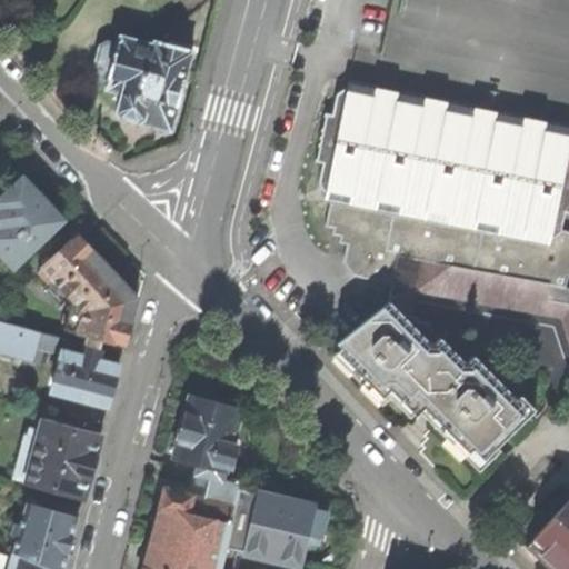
[(143,123),(170,131),(191,52),(155,41),(152,45),(120,36),(118,45),(108,41),(100,46),(93,70),(99,77),(109,79),(107,89),(121,92),(117,110),(117,112),(120,117),(143,123)]
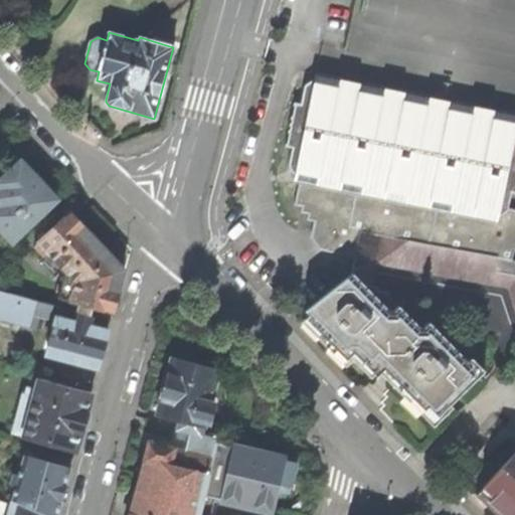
[(405,93),(403,93),(403,94),(384,90),(384,88),(382,88),(381,90),(362,86),(362,83),(360,83),(359,86),(340,81),(340,79),(338,79),(337,81),(318,77),(318,74),(315,74),(314,81),(312,80),(305,86),(301,104),(294,102),(285,146),(292,148),(289,167),(293,173),(295,173),(294,180),(299,181),(294,204),(301,206),(300,212),(308,213),(307,219),(314,221),(311,237),(315,243),(320,249),(355,256),(360,231),(381,235),(510,260),(514,242),(514,210),(506,209),(509,192),(514,192),(514,115),(514,117),(495,113),(495,111),(493,111),(492,112),(472,108),(473,107),(470,106),(470,108),(450,104),(450,102),(448,102),(448,103),(427,99),(427,98),(425,98),(425,99),(405,95),(405,93)]
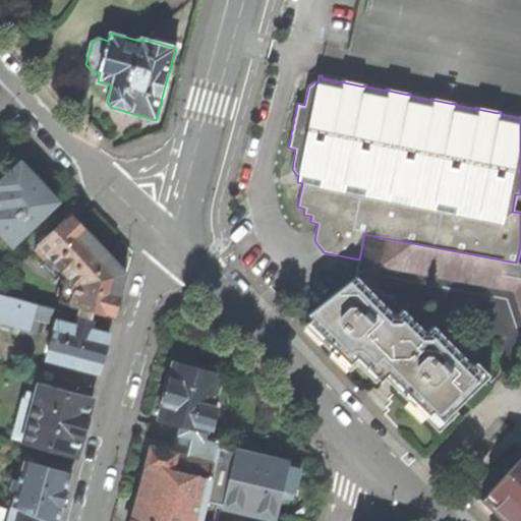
[(0,212),(21,235),(22,235),(58,203),(38,180),(20,163),(0,181),(0,189),(2,191),(0,192),(0,212)]
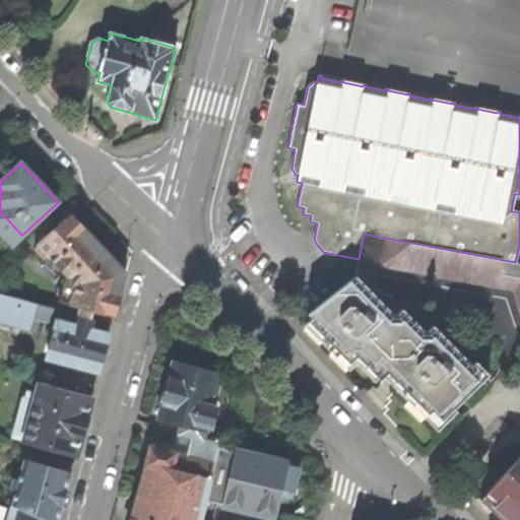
[(0,231),(12,244),(21,235),(0,211),(0,231)]
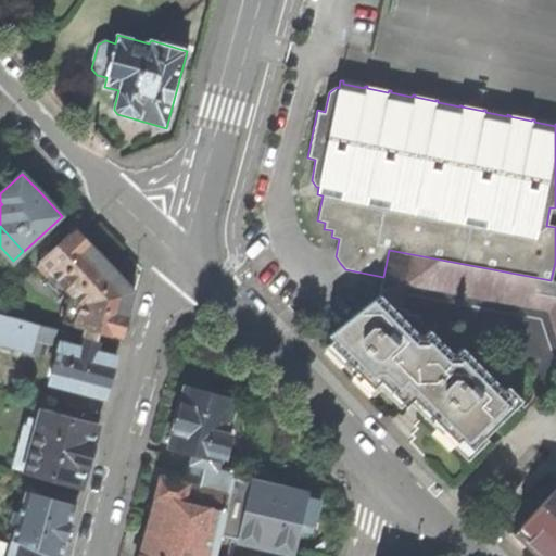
[(83,305),(78,325),(88,327),(86,338),(97,341),(100,330),(122,336),(134,292),(104,261),(76,231),(38,266),(47,275),(51,272),(77,299),(83,305)]
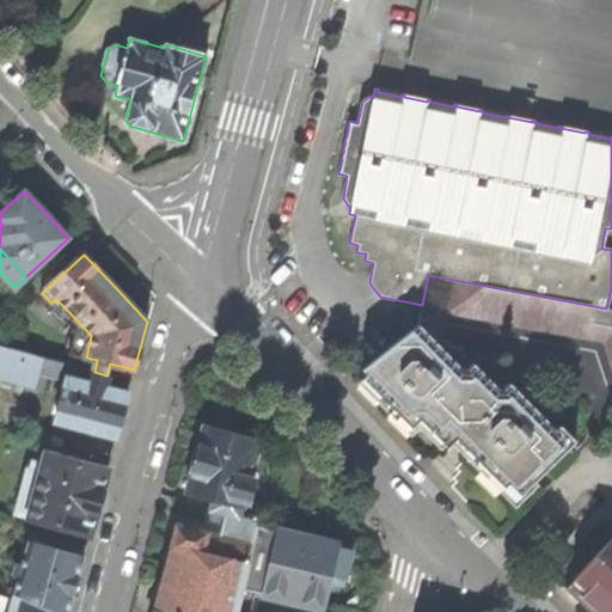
[(610,353),(611,350),(611,308),(606,308),(453,280),(447,312),(586,336),(586,332),(605,336),(610,353)]
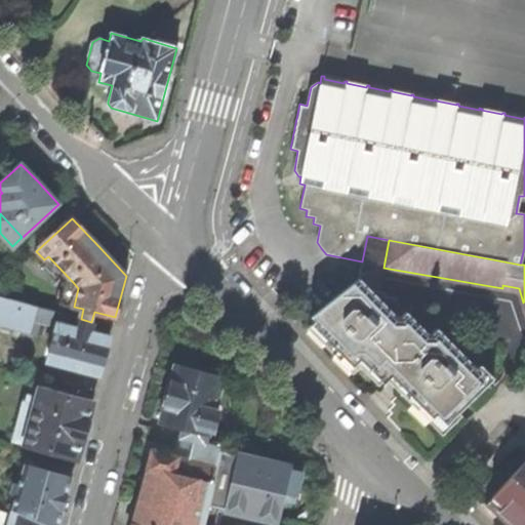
[(399,320),(357,277),(314,320),(325,332),(322,336),(335,350),(341,356),(346,353),(356,363),(360,360),(384,384),(391,376),(405,392),(419,406),(423,402),(445,425),(493,377),(481,365),(477,368),(438,328),(430,336),(407,312),(399,320)]
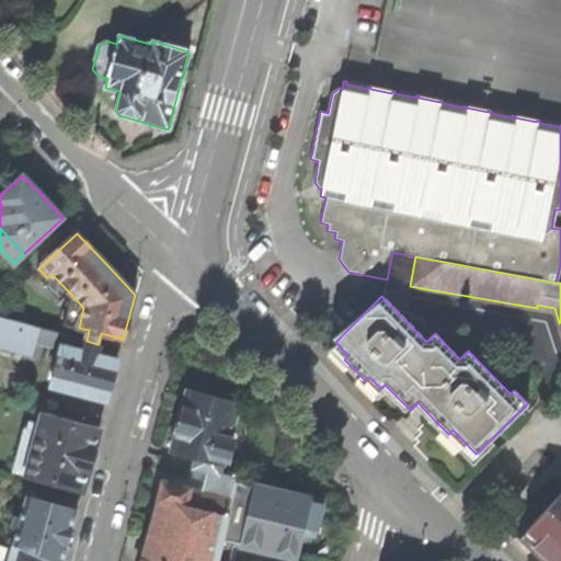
[(0,299),(0,316),(27,324),(32,308),(0,299)]
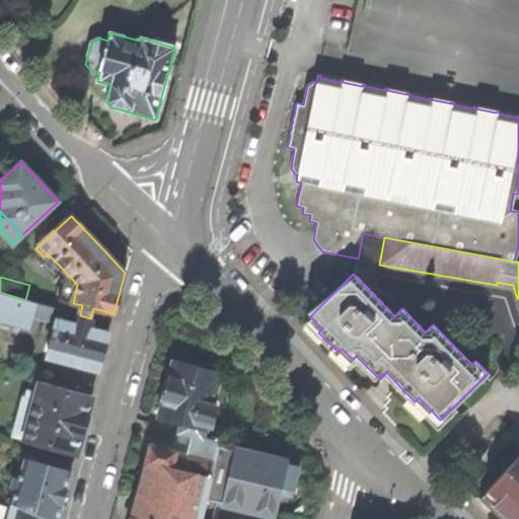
[(61,300),(73,303),(77,285),(72,279),(65,288),(59,287),(57,293),(62,295),(61,300)]
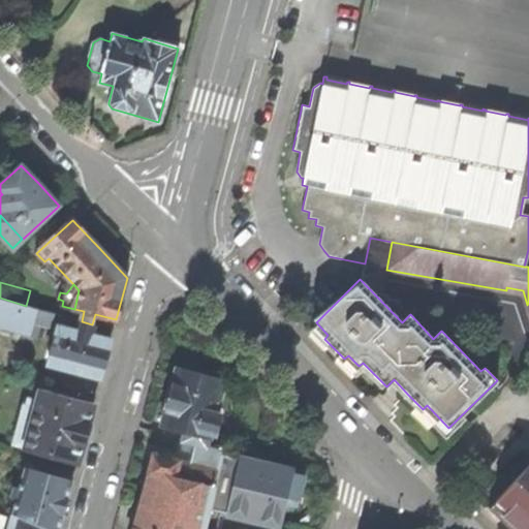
[(32,321),(35,309),(26,306),(0,298),(0,325),(29,334),(32,321)]
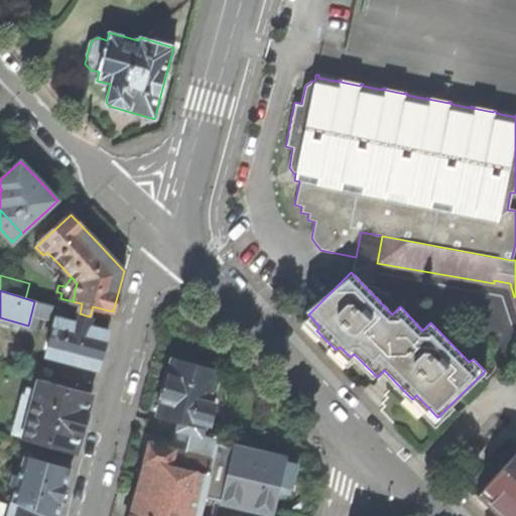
[(58,307),(80,313),(82,303),(73,301),(60,298),(58,307)]
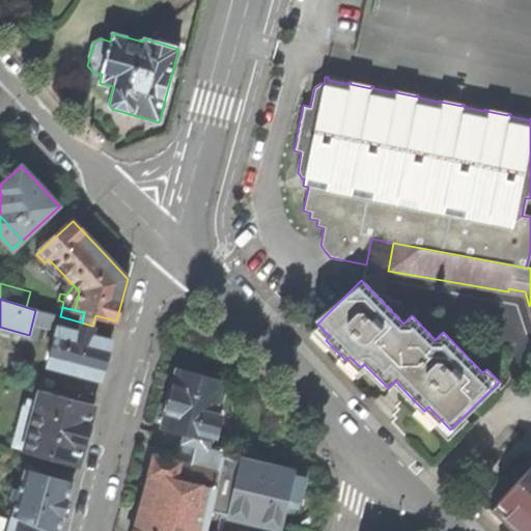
[(51,314),(35,310),(32,323),(47,327),(51,314)]
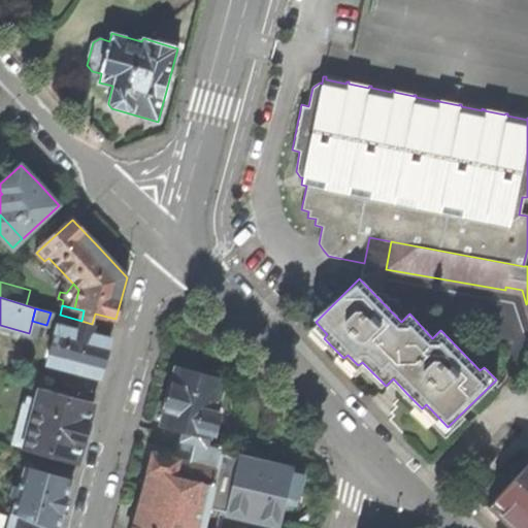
[(60,315),(51,312),(46,325),(57,328),(58,324),(78,330),(81,321),(60,315)]
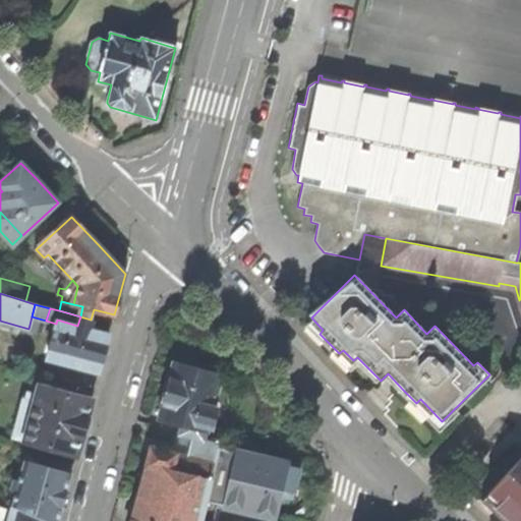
[(91,320),(80,316),(77,326),(89,329),(91,320)]
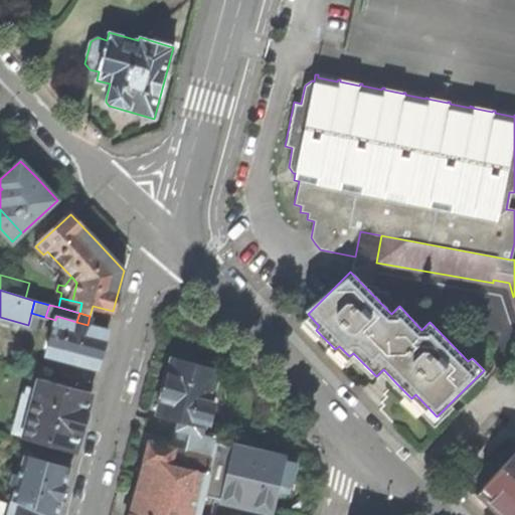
[(108,331),(88,325),(76,322),(56,316),(55,320),(45,354),(98,368),(104,347),(108,331)]
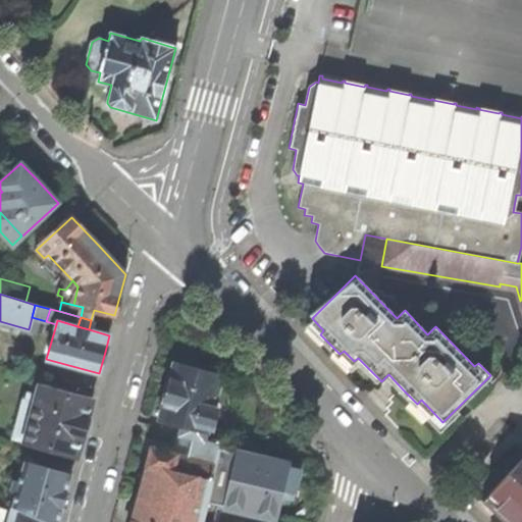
[(183,368),(211,375),(213,370),(209,369),(210,365),(206,357),(199,355),(189,360),(189,364),(185,362),(183,368)]
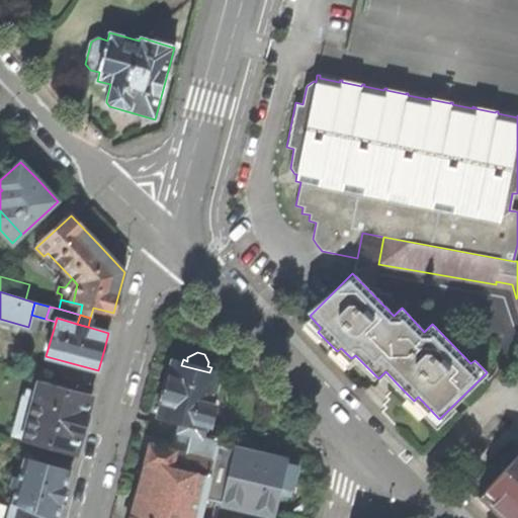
[(189,424),(204,427),(205,424),(210,425),(214,407),(210,406),(218,374),(209,372),(181,365),(173,363),(166,392),(160,416),(181,421),(189,424)]
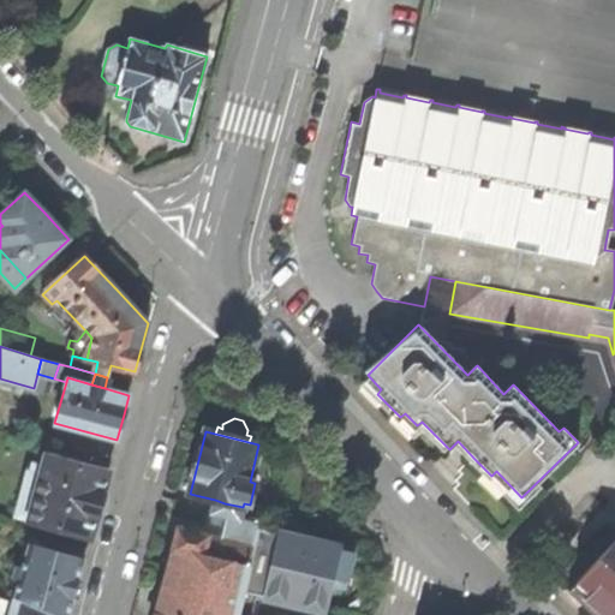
[(47,455),(41,476),(30,520),(91,536),(101,500),(108,472),(47,455)]
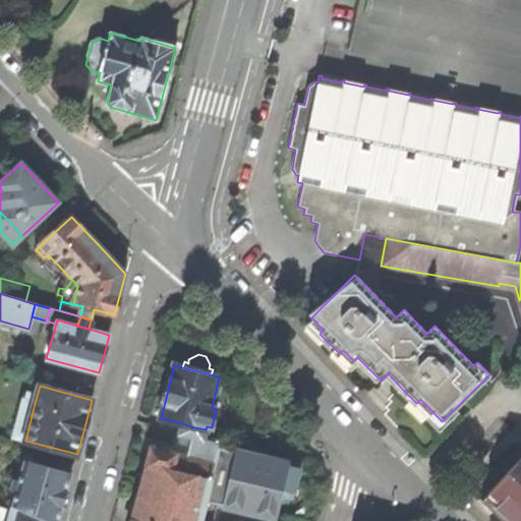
[(25,401),(32,402),(34,395),(27,393),(25,401)]
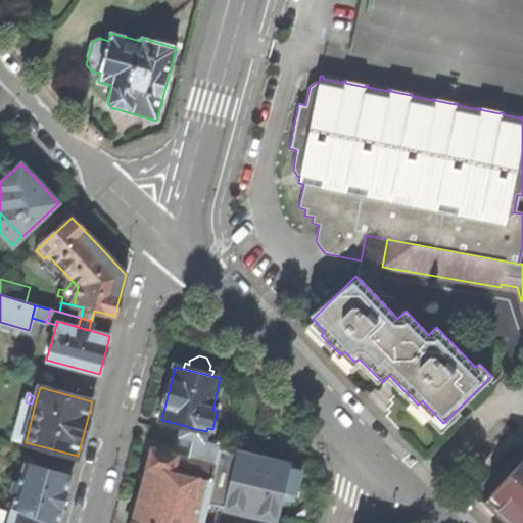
[(35,405),(32,403),(26,402),(24,401),(13,439),(26,442),(35,405)]
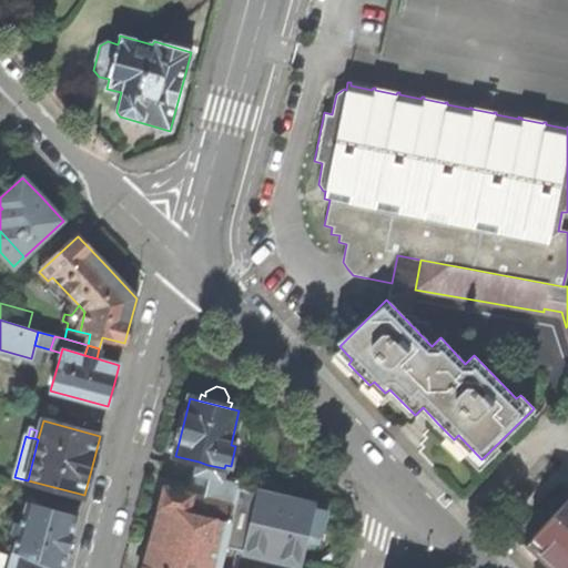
[(196,473),(205,475),(208,465),(199,462),(196,473)]
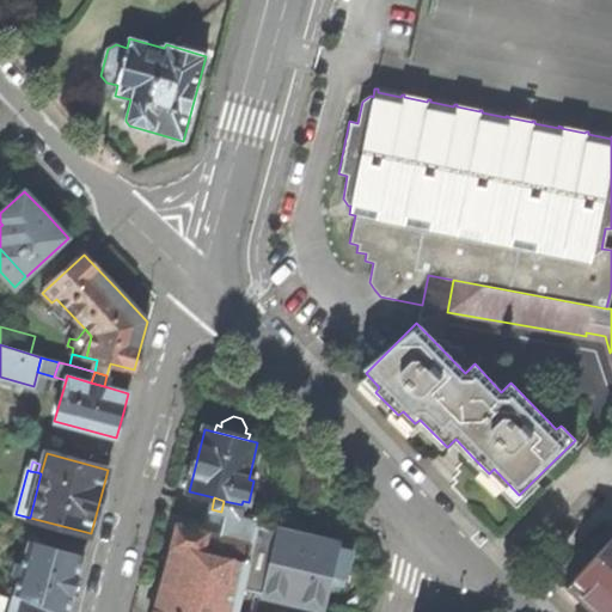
[(242,505),(224,501),(221,512),(239,515),(242,505)]
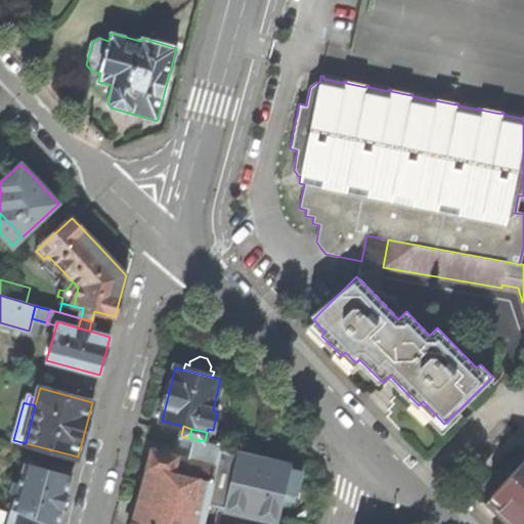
[(197,462),(217,467),(220,450),(218,450),(219,445),(213,443),(205,441),(189,438),(181,436),(176,456),(197,462)]
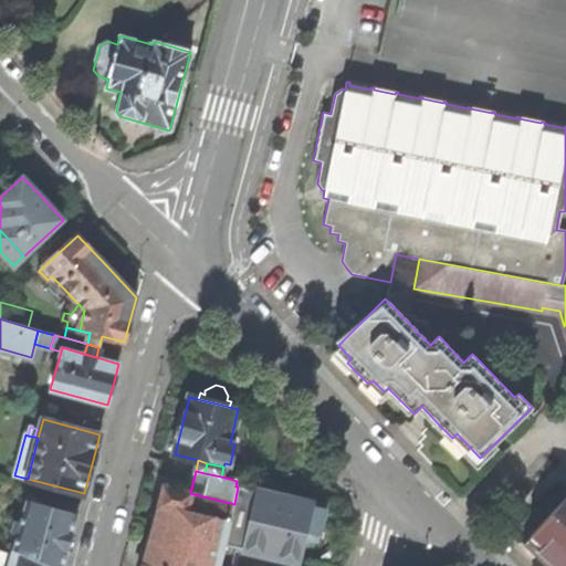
[(219,565),(224,544),(230,523),(208,519),(212,499),(190,493),(165,485),(159,507),(160,507),(154,531),(144,565),(219,565)]
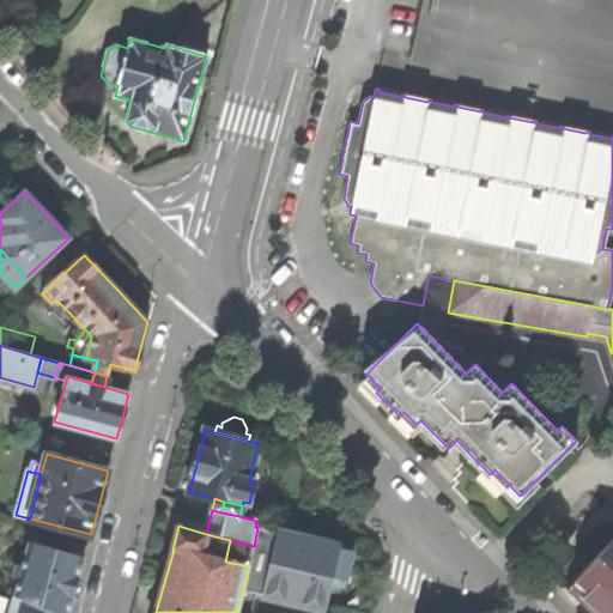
[(333,575),(339,550),(340,547),(258,527),(254,546),(249,566),(243,589),(263,595),(325,610),(333,575)]
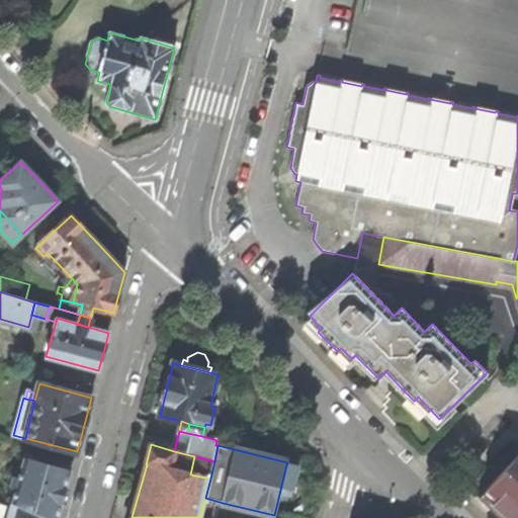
[(517,517),(517,452),(479,499),(490,508),(493,504),(497,508),(508,517),(517,517)]
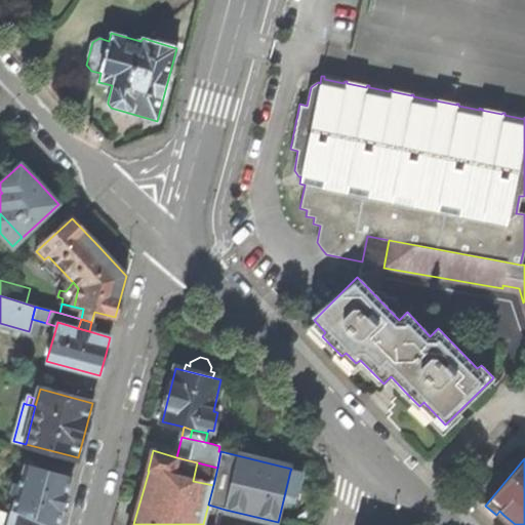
[(217,468),(197,462),(193,481),(213,485),(217,468)]
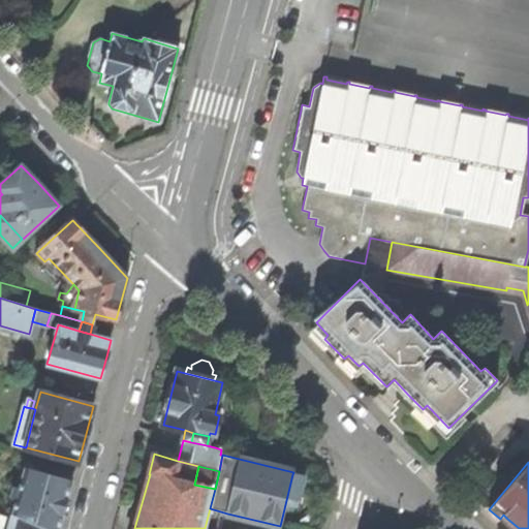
[(27,467),(21,488),(19,498),(9,528),(59,528),(67,503),(73,479),(27,467)]
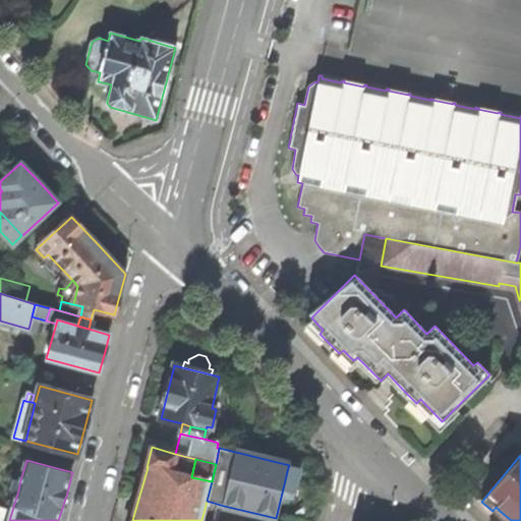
[(299,469),(288,467),(283,488),(294,491),(296,481),(299,469)]
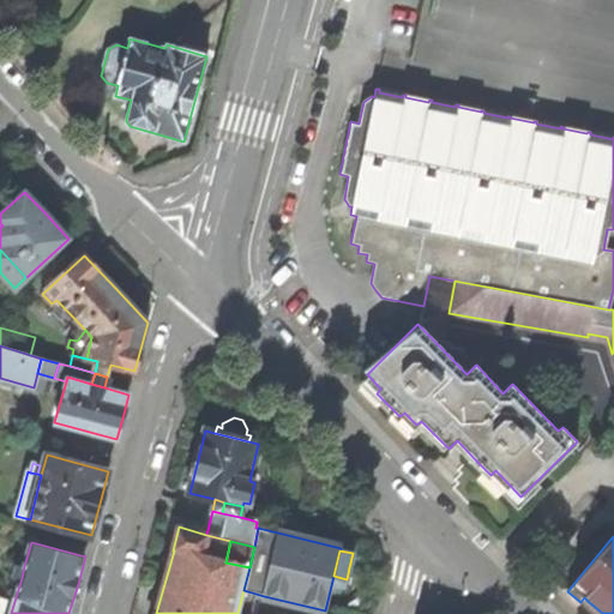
[(244,590),(238,613),(259,613),(264,596),(244,590)]
